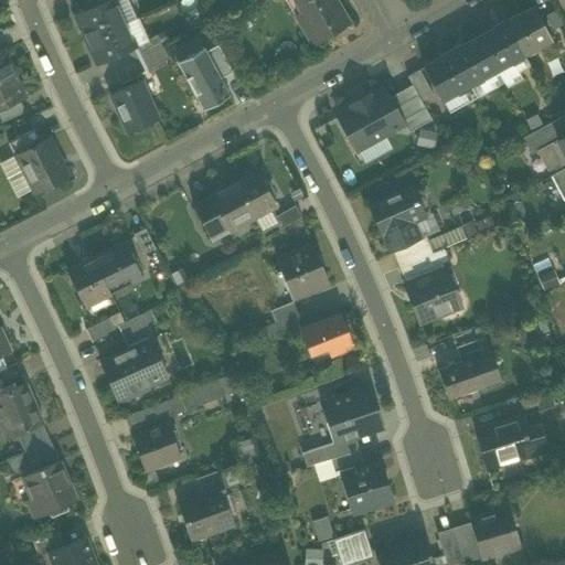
[(110,0),(108,1),(120,27),(124,25),(136,20),(127,0),(110,0)]
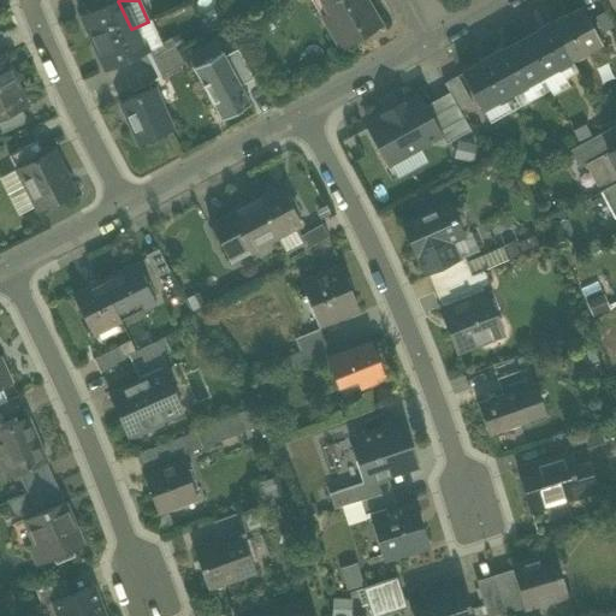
[(315,0),(343,47),(378,28),(361,0),(315,0)]
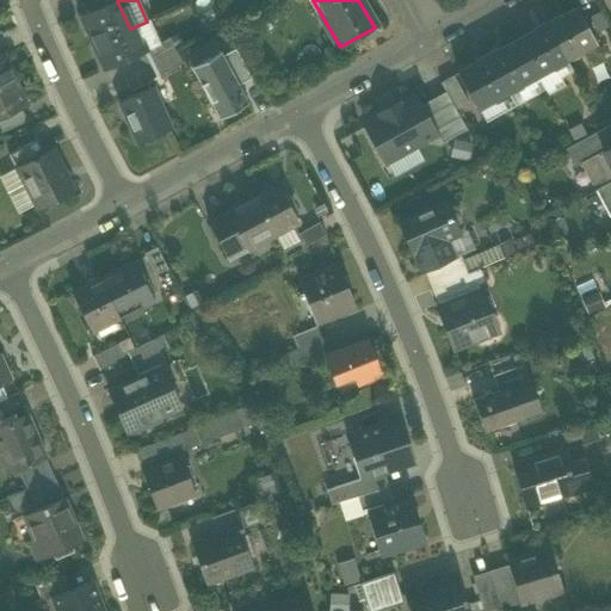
[(81,16),(94,45),(130,29),(117,1),(81,16)]
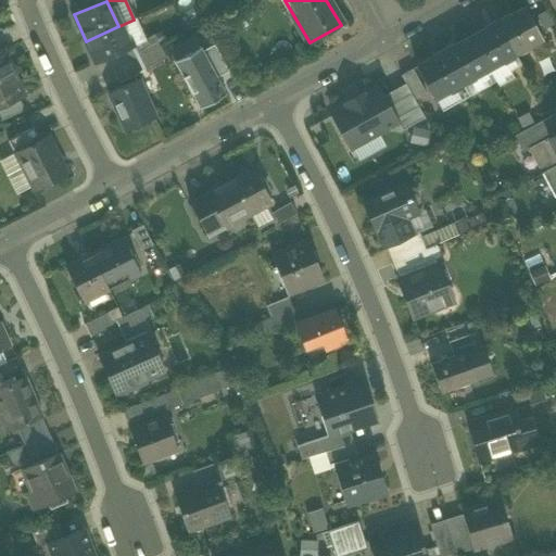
[(525,7),(497,22),(515,54),(542,39),(525,7)]
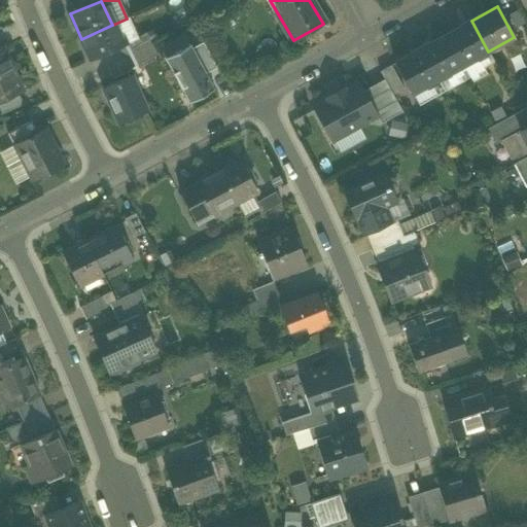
[(126,44),(138,39),(129,18),(127,19),(115,24),(125,44),(126,44)]
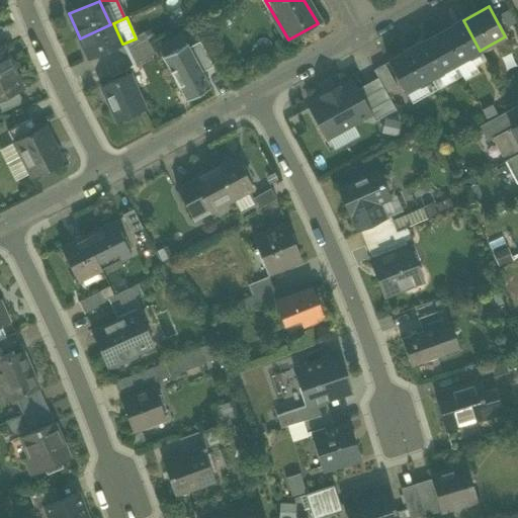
[(463,20),(438,34),(454,64),(480,51),(463,20)]
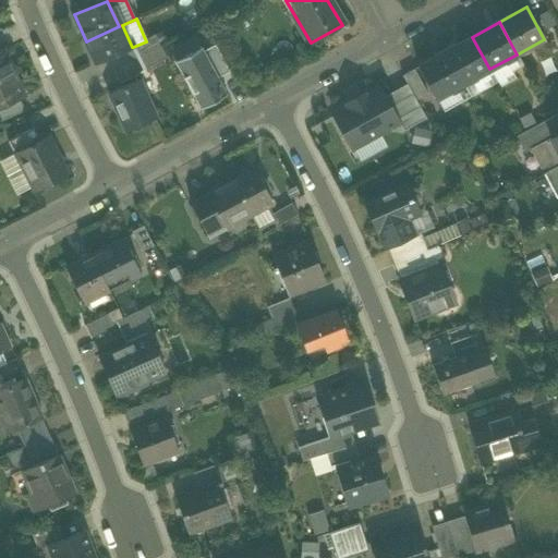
[(122,25),(119,26),(86,41),(96,63),(132,47),(122,25)]
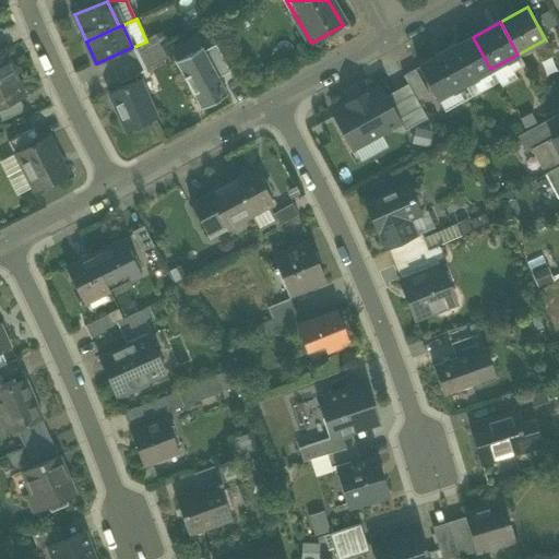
[(133,47),(139,59),(161,48),(155,37),(146,42),(133,47)]
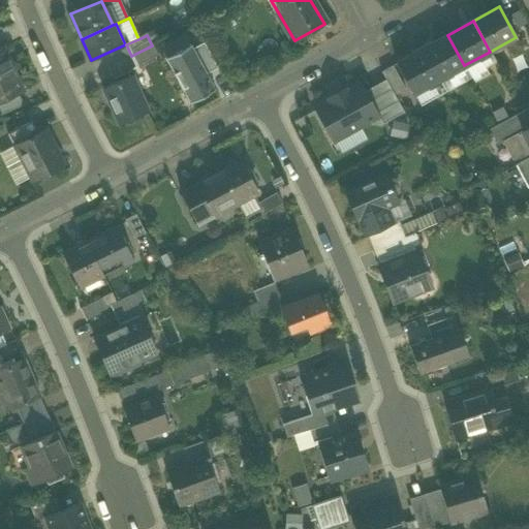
[(447,35),(423,49),(439,80),(464,65),(447,35)]
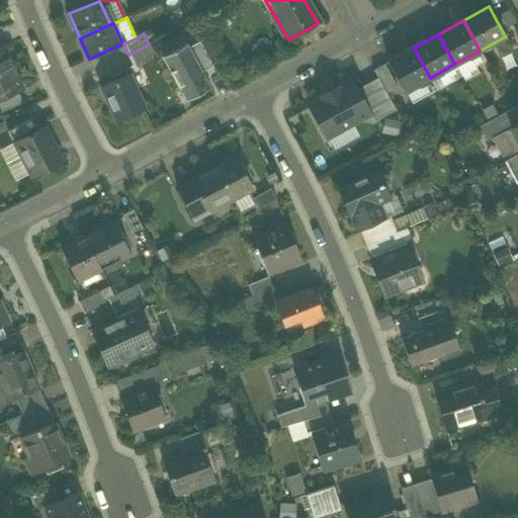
[(199,41),(188,48),(202,73),(212,67),(199,41)]
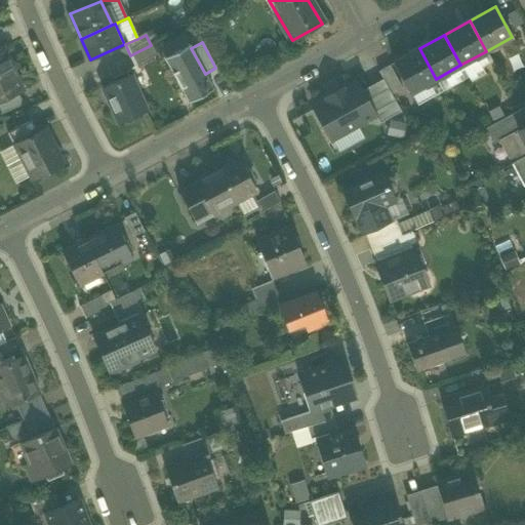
[(189,104),(213,89),(205,74),(191,48),(189,44),(164,58),(189,104)]
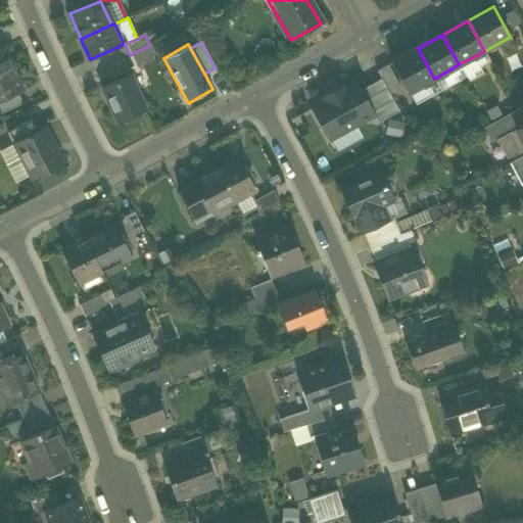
[(155,55),(150,45),(130,55),(135,65),(155,55)]
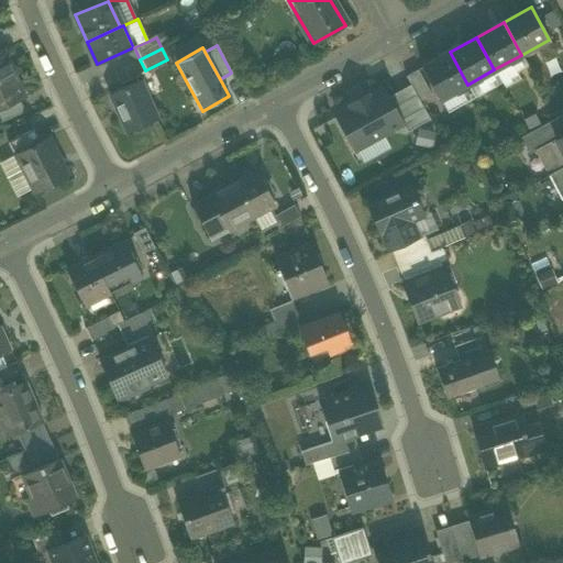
[(0,77),(12,73),(2,51),(0,51),(0,77)]
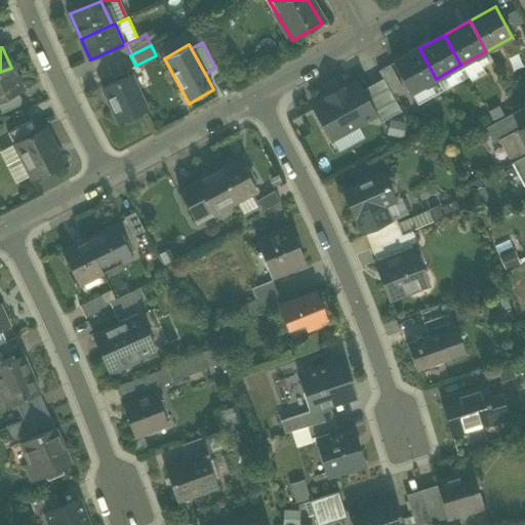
[(409,93),(436,79),(419,48),(393,63),(409,93)]
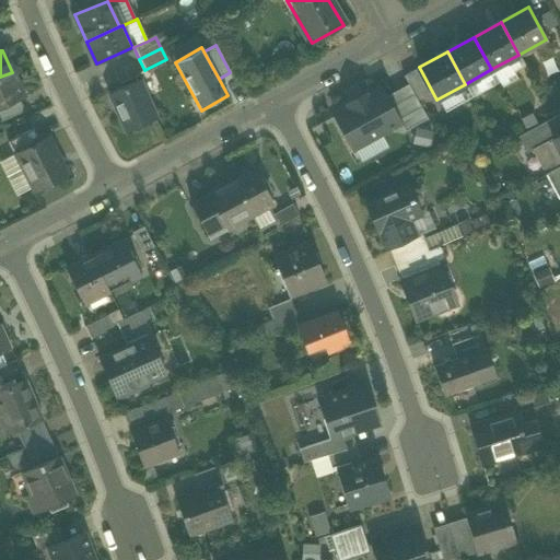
[(404,76),(408,84),(418,101),(429,94),(416,69),(404,76)]
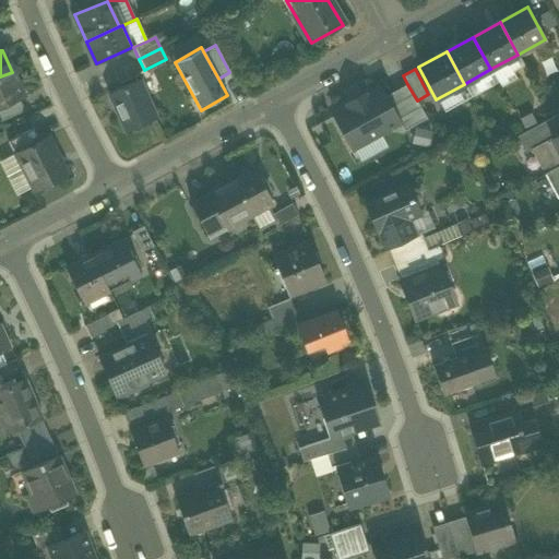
[(24,97),(12,72),(0,76),(0,108),(20,99),(24,97)]
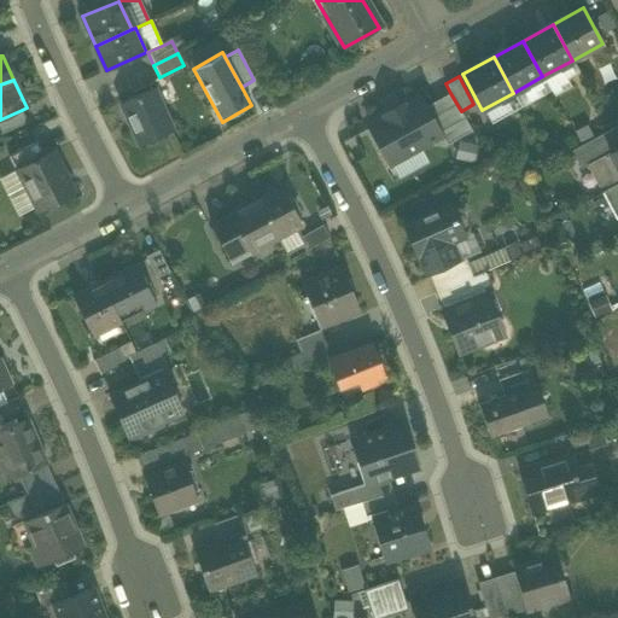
[(121,103),(140,145),(172,132),(152,89),(121,103)]
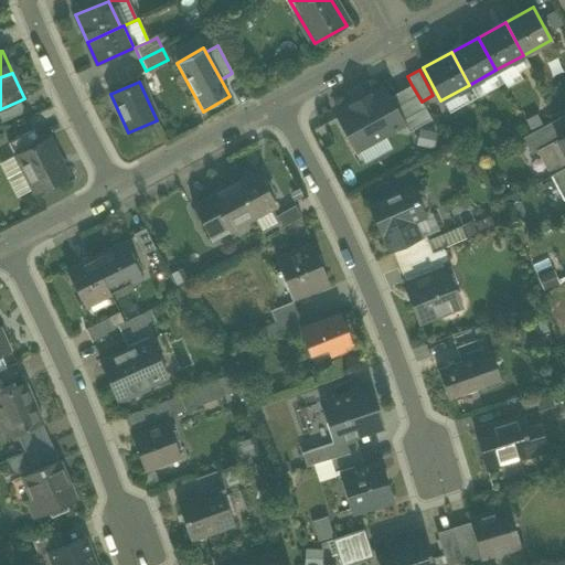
[(412,85),(388,98),(403,124),(407,132),(432,119),(422,102),(412,85)]
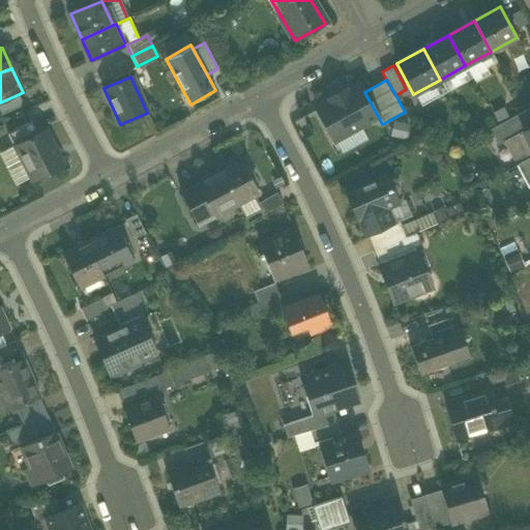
[(331,101),(316,110),(333,141),(334,140),(360,126),(378,116),(364,92),(360,85),(346,93),(344,90),(329,97),(331,101)]
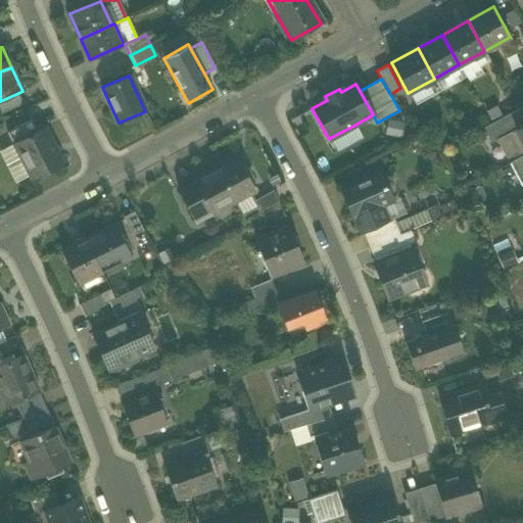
[(0,101),(0,110),(1,113),(22,103),(18,93),(0,101)]
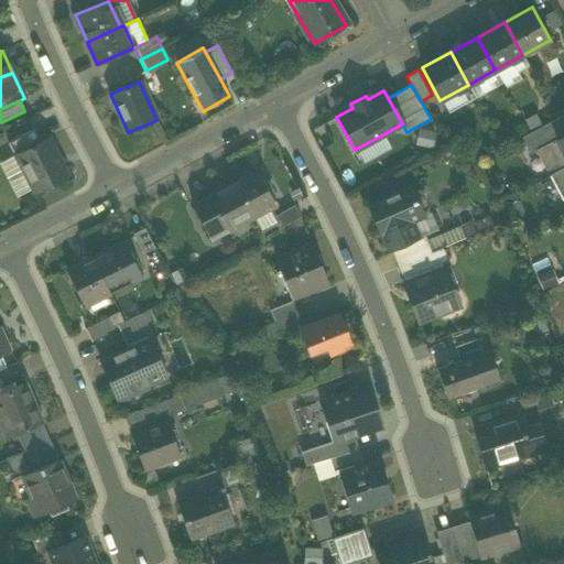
[(521,138),(530,153),(537,150),(555,140),(563,136),(563,116),(521,138)]
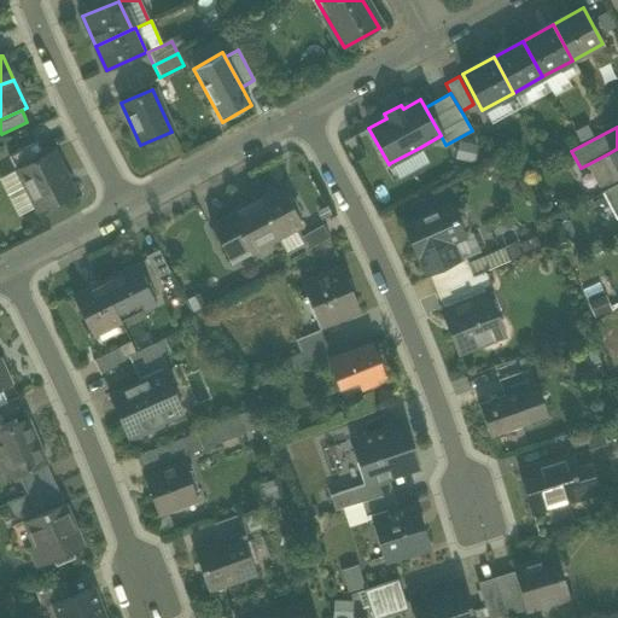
[(10,157),(16,169),(42,156),(36,143),(10,157)]
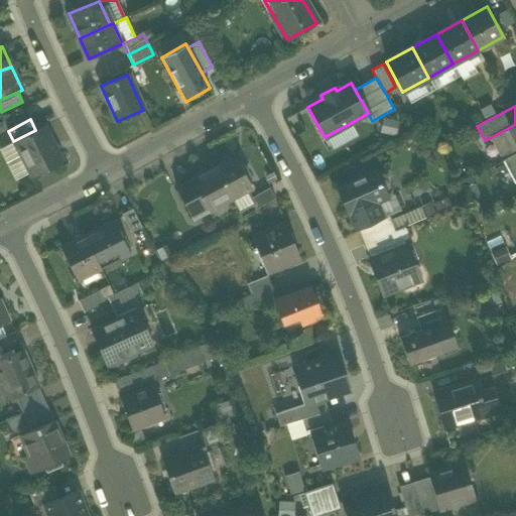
[(326,136),(334,150),(359,136),(351,123),(326,136)]
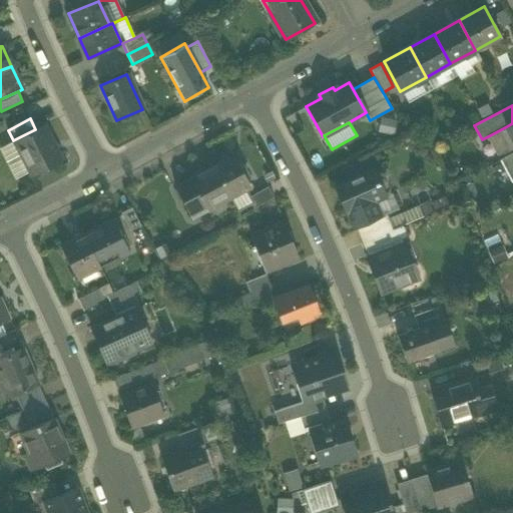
[(29,171),(31,175),(61,160),(44,125),(35,129),(13,140),(29,171)]
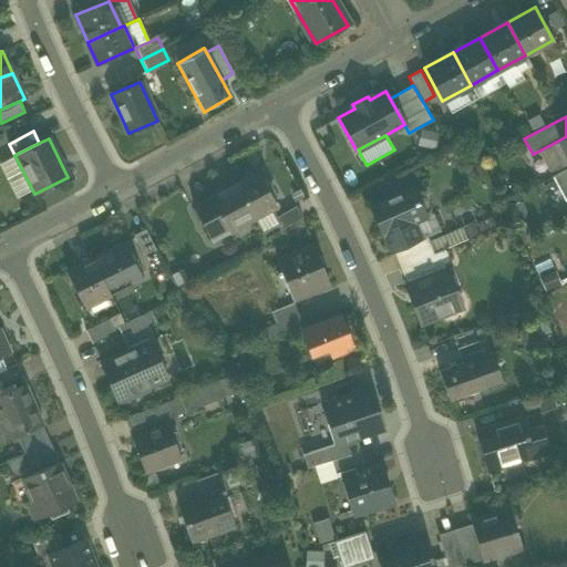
[(555,169),(566,163),(566,157),(558,141),(539,151),(550,171),(555,168),(555,169)]
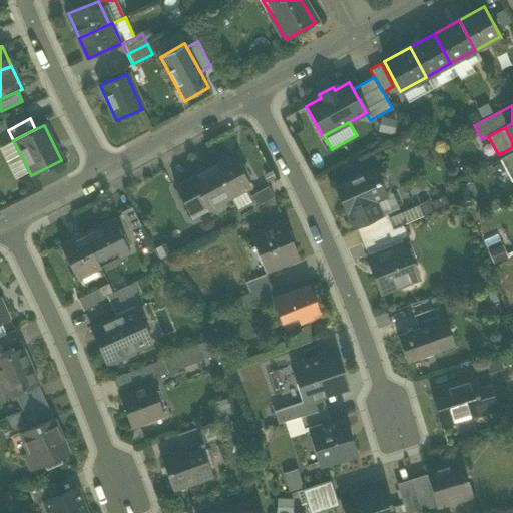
[(29,171),(13,140),(0,147),(0,150),(15,179),(29,171)]
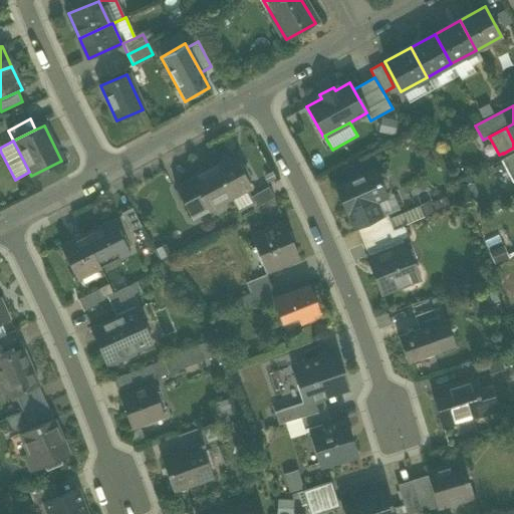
[(513,182),(513,181),(513,153),(501,160),(513,182)]
